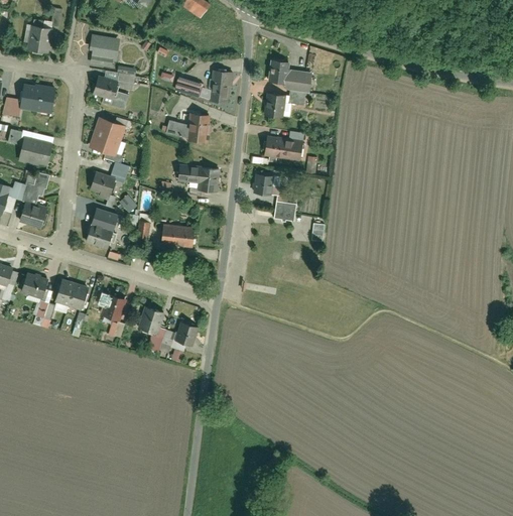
[(199,0),(183,0),(179,6),(198,19),(207,6),(199,0)]
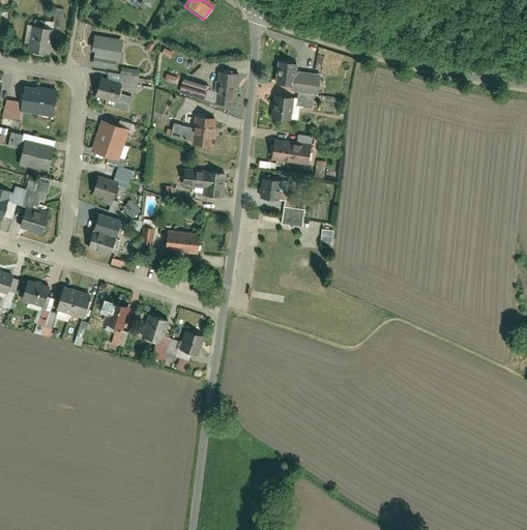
[(27,51),(50,54),(53,29),(31,25),(27,51)]
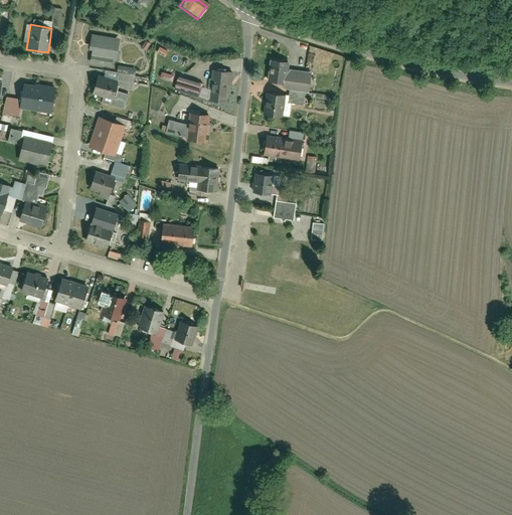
[(113,65),(118,38),(93,34),(88,61),(113,65)]
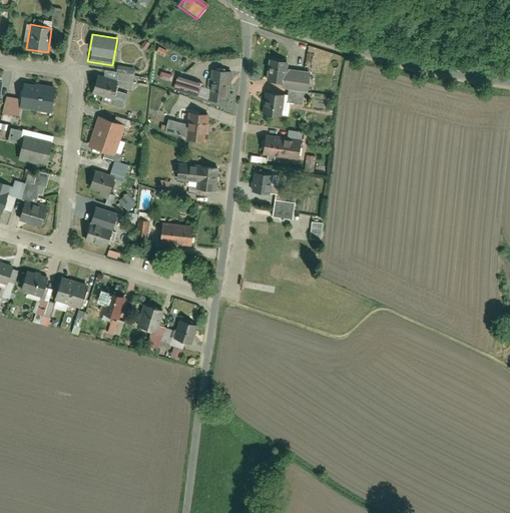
[(140,47),(145,51),(150,45),(145,41),(140,47)]
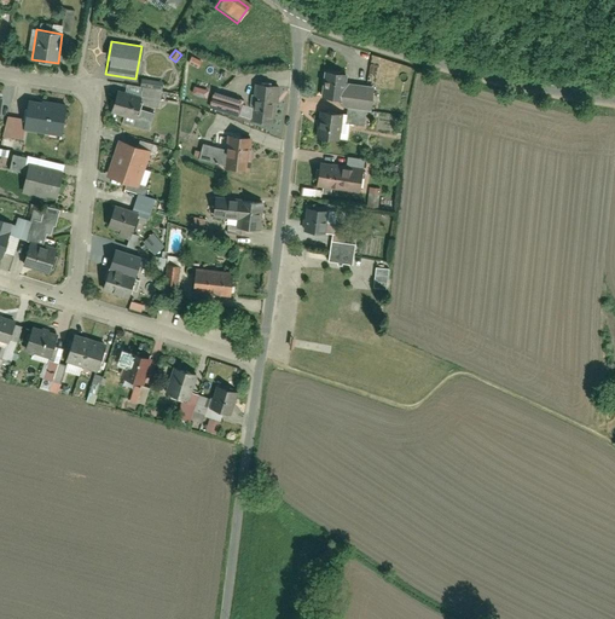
[(187,63),(197,68),(201,62),(190,57),(187,63)]
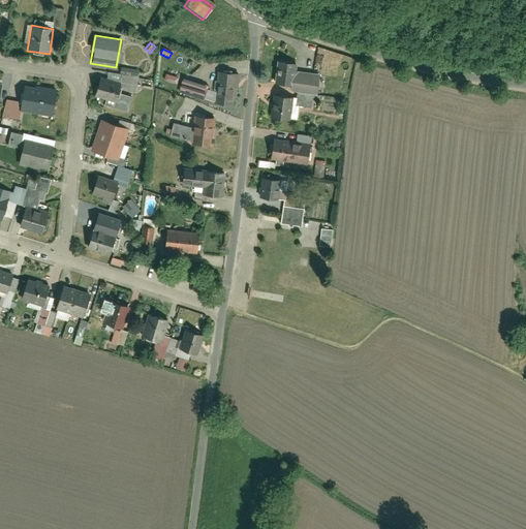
[(275,61),(273,83),(292,85),(294,70),(295,63),(275,61)]
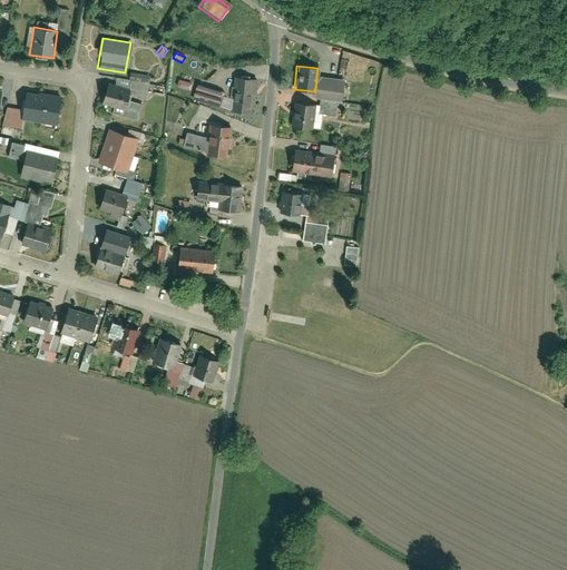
[(129,80),(149,82),(150,76),(130,72),(129,80)]
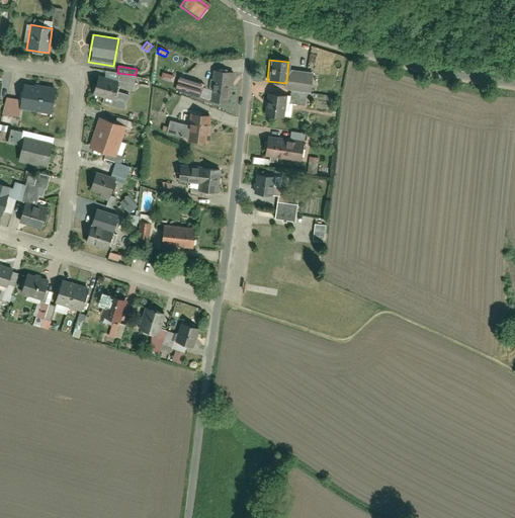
[(312,71),(287,69),(286,83),(285,90),(289,91),(306,92),(310,93),(312,71)]
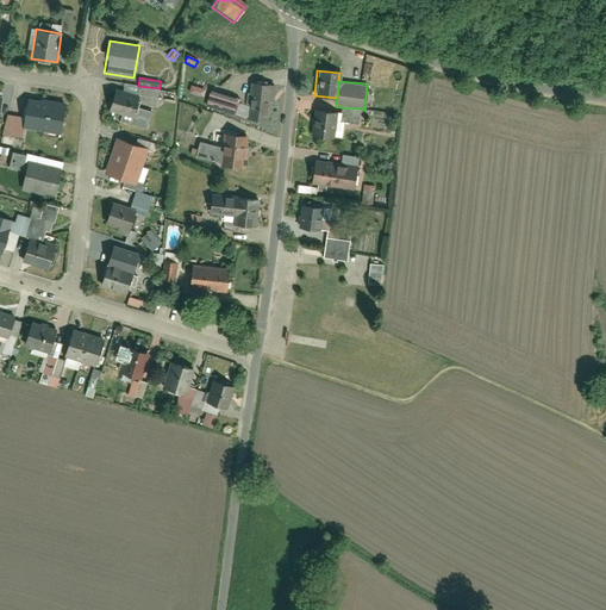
[(245,120),(268,122),(272,85),(249,83),(245,120)]
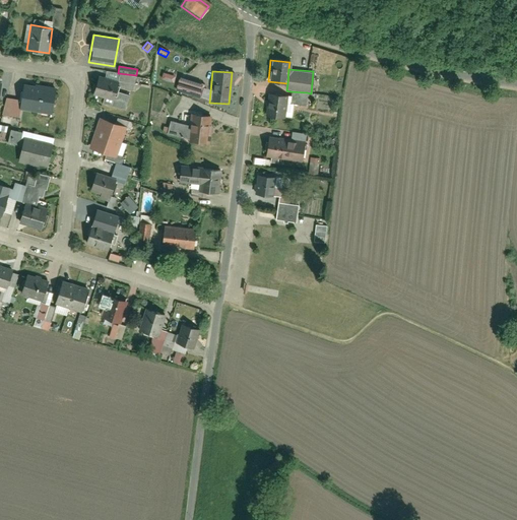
[(162,79),(173,82),(175,75),(164,72),(162,79)]
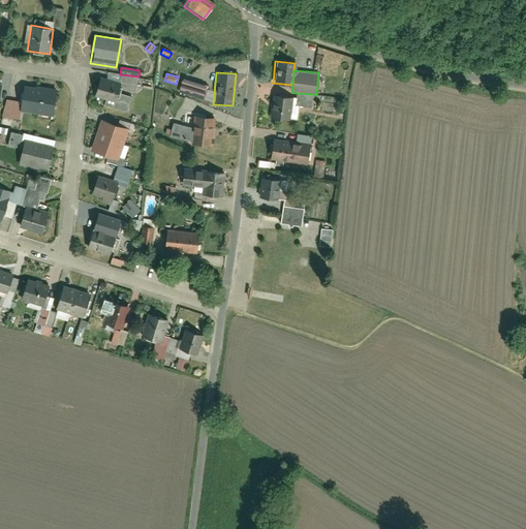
[(92,95),(115,102),(118,93),(120,84),(97,76),(92,95)]
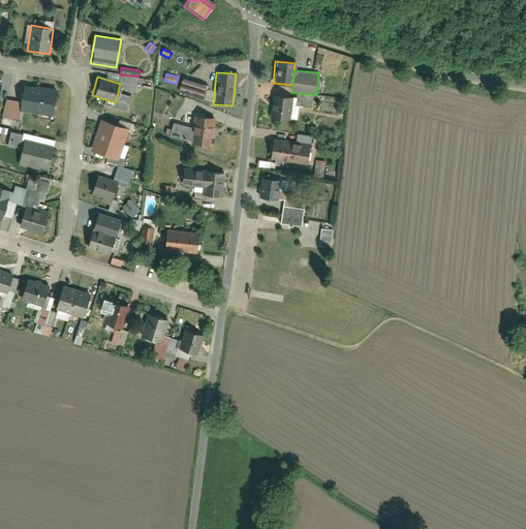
[(204,99),(208,86),(183,79),(179,91),(204,99)]
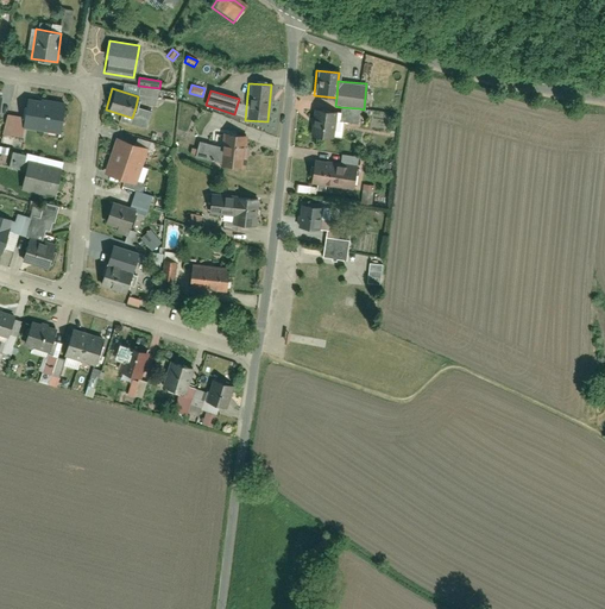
[(24,118),(23,127),(61,133),(64,102),(27,98),(24,118)]
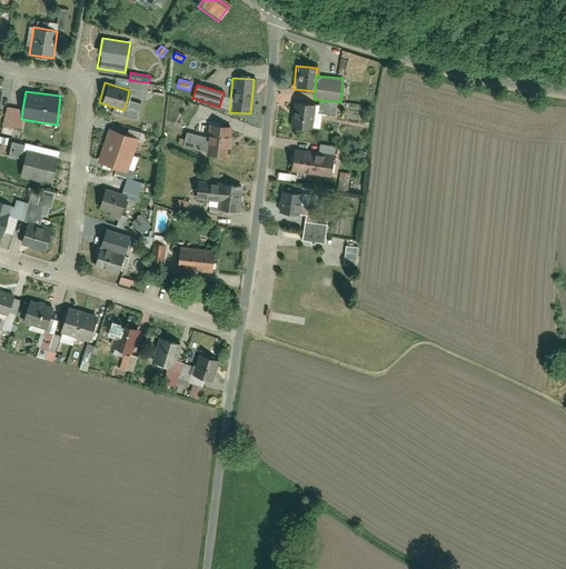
[(141,105),(127,100),(123,110),(121,117),(136,121),(141,105)]
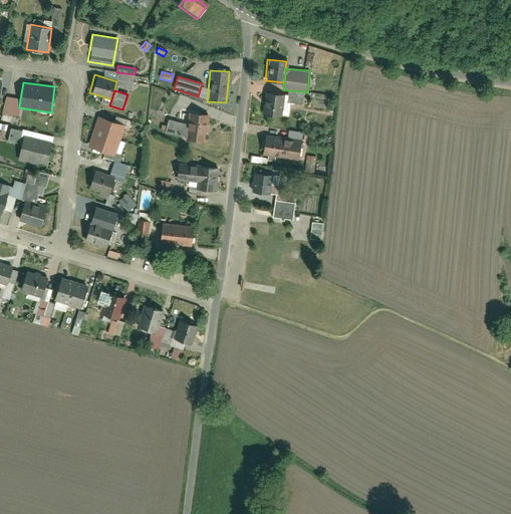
[(287,95),(286,101),(302,103),(303,91),(287,90),(287,95)]
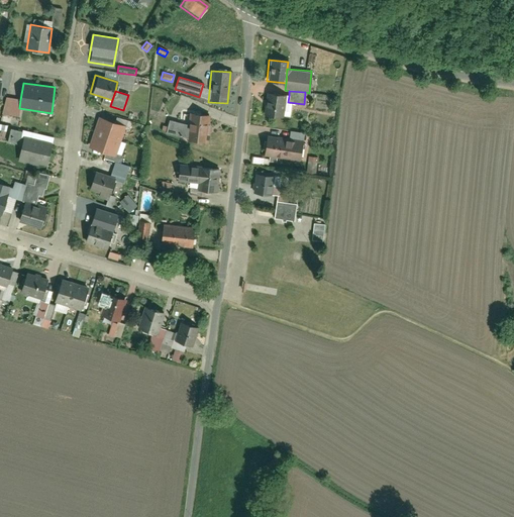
[(288,102),(289,96),(267,94),(264,115),(286,118),(288,102)]
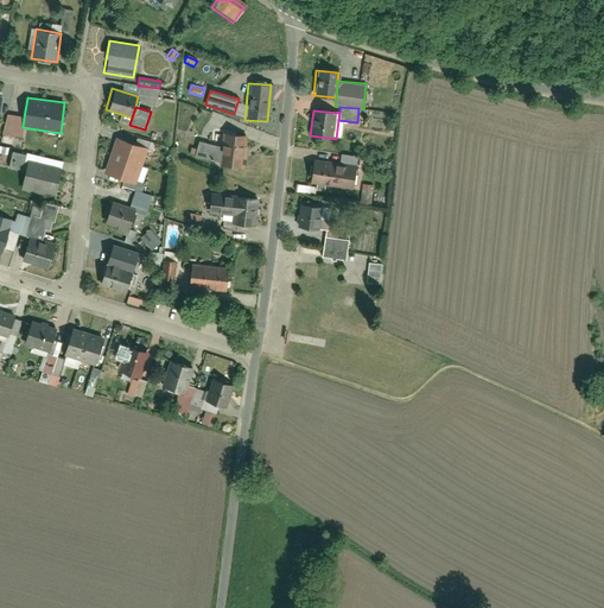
[(23,127),(24,118),(7,115),(4,134),(21,137),(23,127)]
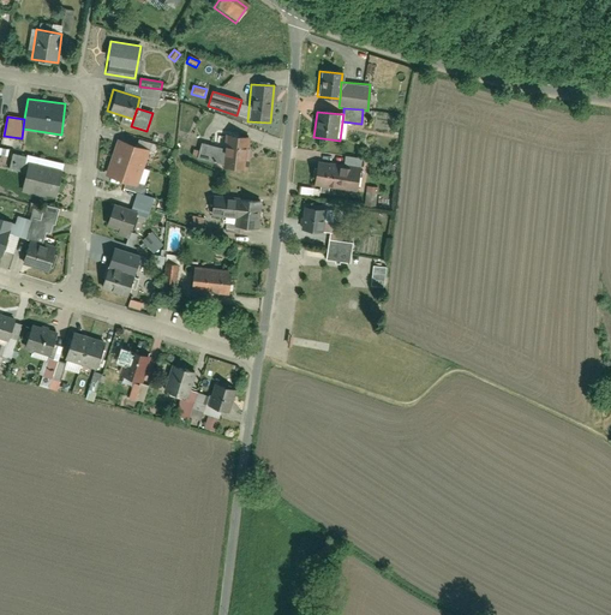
[(222,167),(246,168),(249,136),(225,135),(223,149),(222,165),(222,167)]
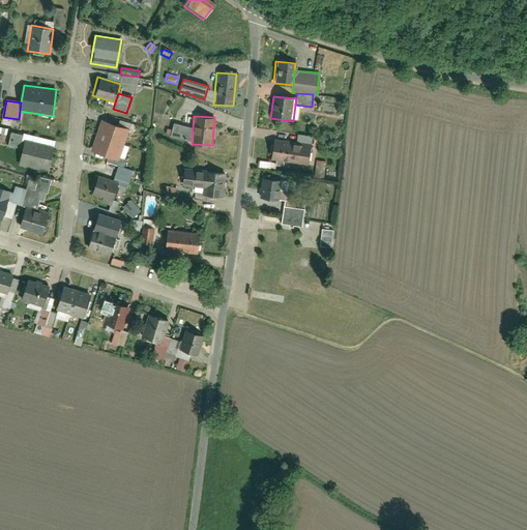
[(109,155),(118,158),(127,127),(100,120),(91,150),(109,155)]
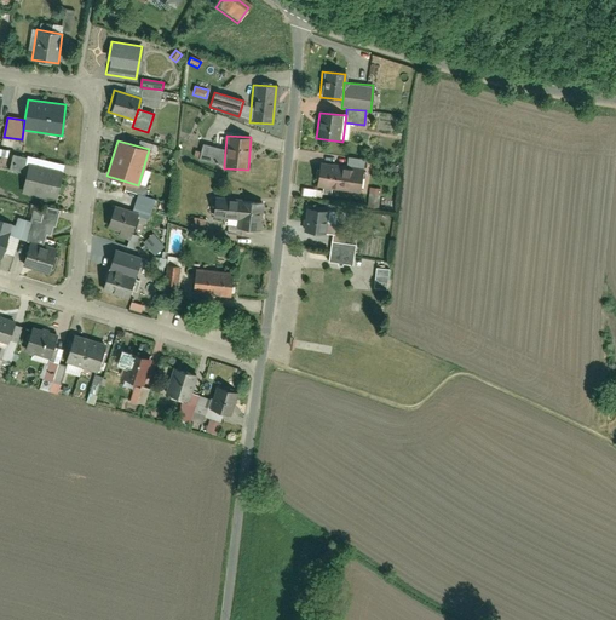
[(224,166),(225,150),(202,144),(199,159),(224,166)]
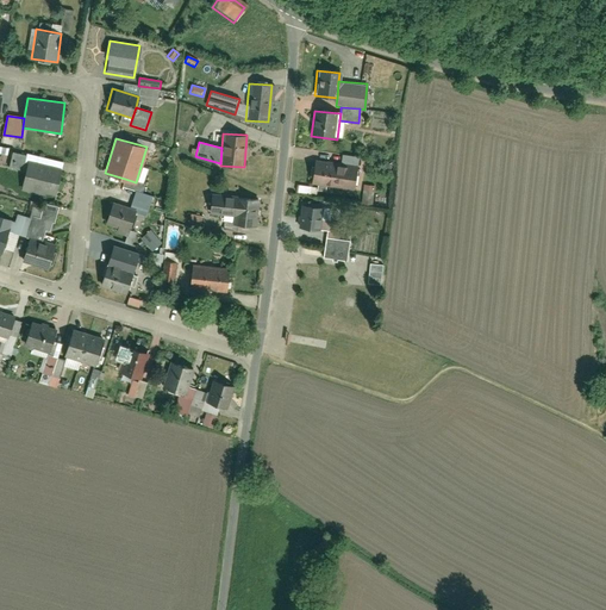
[(61,169),(27,160),(19,187),(54,197),(61,169)]
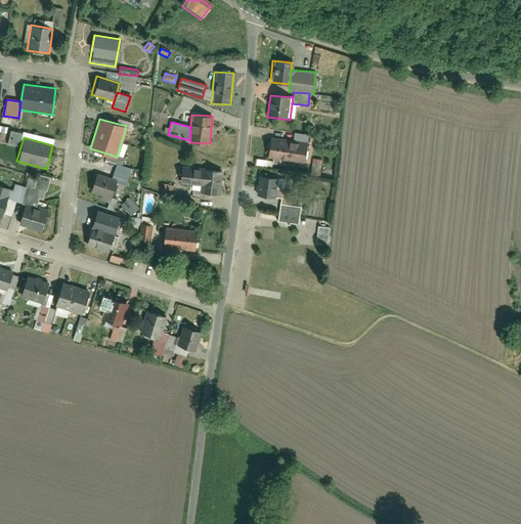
[(307,143),(270,139),(268,158),(305,162),(307,143)]
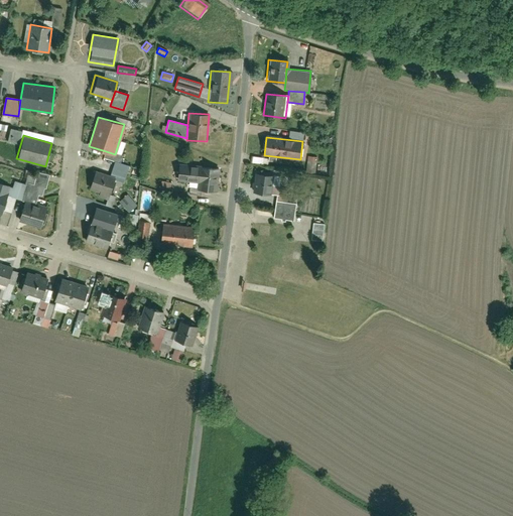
[(114,161),(119,163),(122,156),(115,154),(106,151),(104,158),(114,161)]
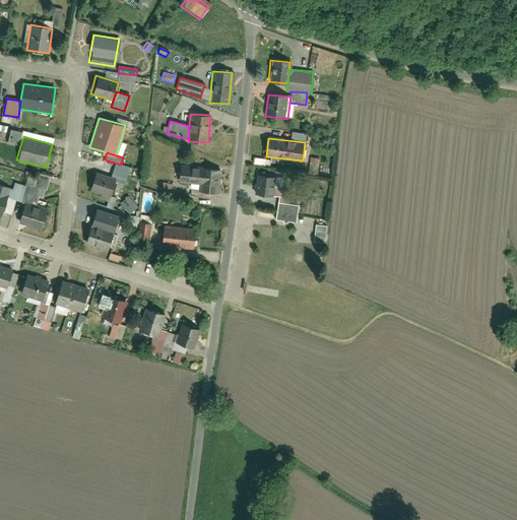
[(309,172),(317,173),(319,157),(310,156),(309,172)]
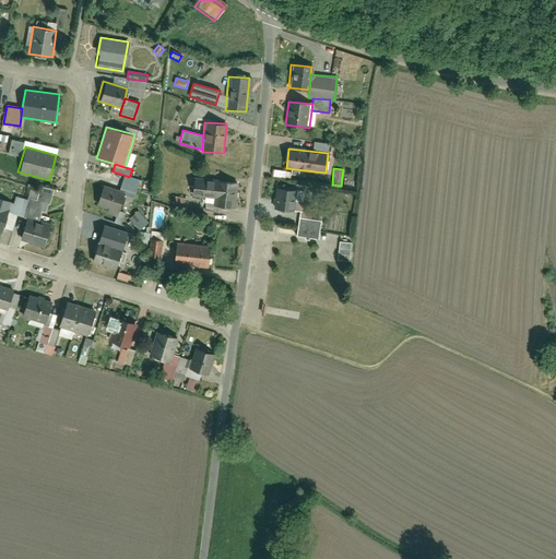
[(123,175),(119,189),(123,190),(132,193),(137,179),(129,177),(123,175)]
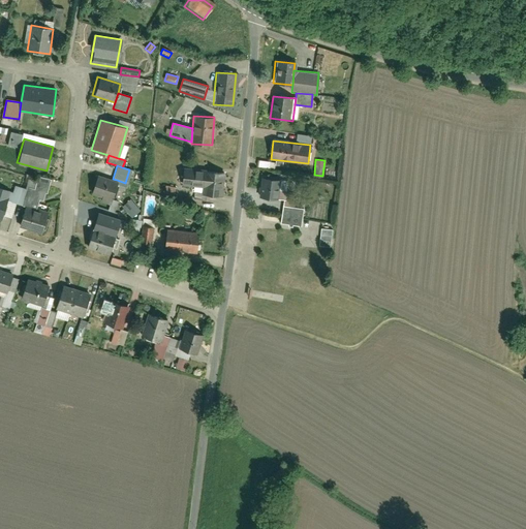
[(202,195),(222,197),(224,173),(183,168),(181,185),(202,187),(202,195)]
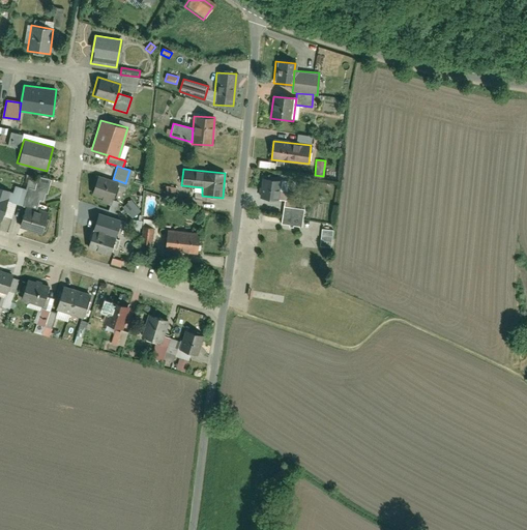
[(100,201),(110,204),(111,200),(117,180),(113,179),(96,174),(90,195),(100,198),(100,201)]
